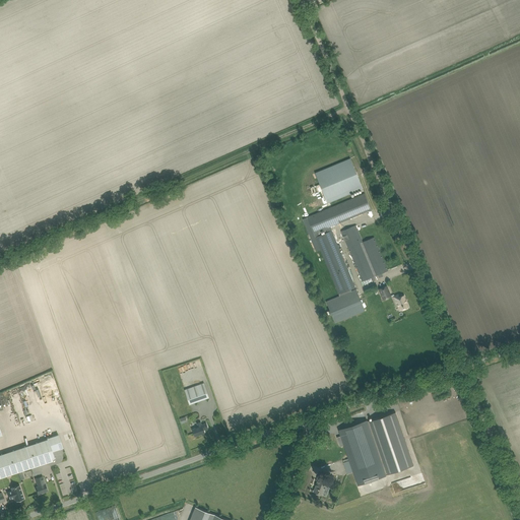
[(316,173),(329,203),(363,189),(350,158),(316,173)]
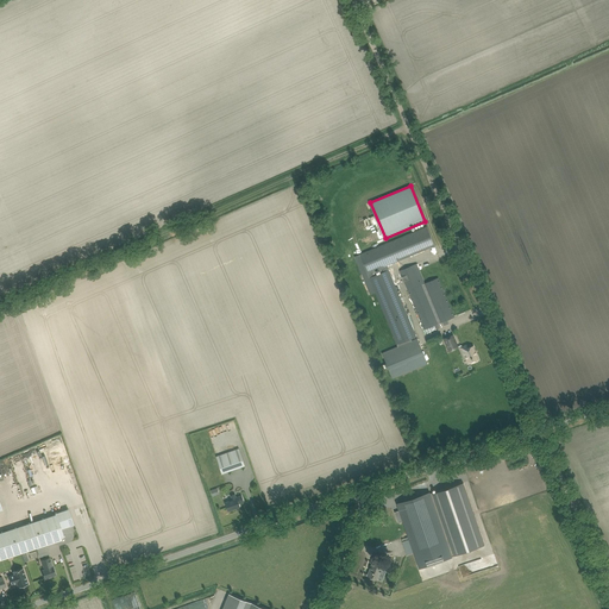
[(388,368),(393,377),(427,363),(415,333),(387,265),(435,245),(427,226),(355,257),(370,295),(376,293),(397,346),(382,353),(387,364),(382,365),(383,369),(388,368)]
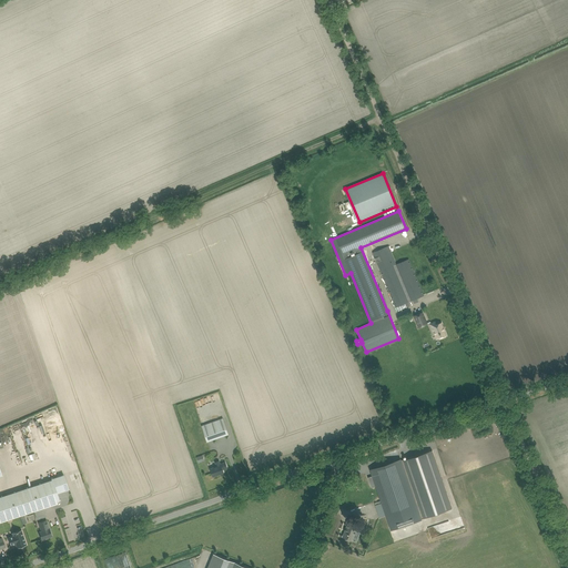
[(381,271),(396,307),(405,304),(407,307),(411,305),(408,302),(424,296),(408,259),(397,264),(389,246),(373,252),(381,271)]
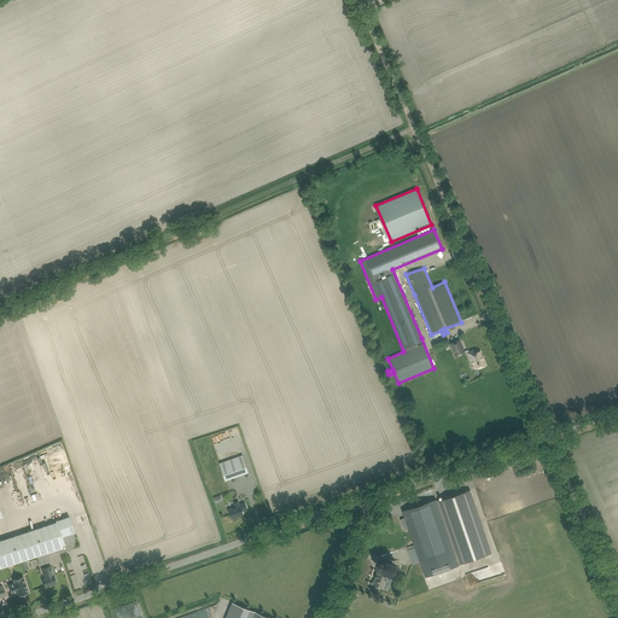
[(460,339),(449,343),(453,351),(458,349),(460,355),(466,353),(460,339)]
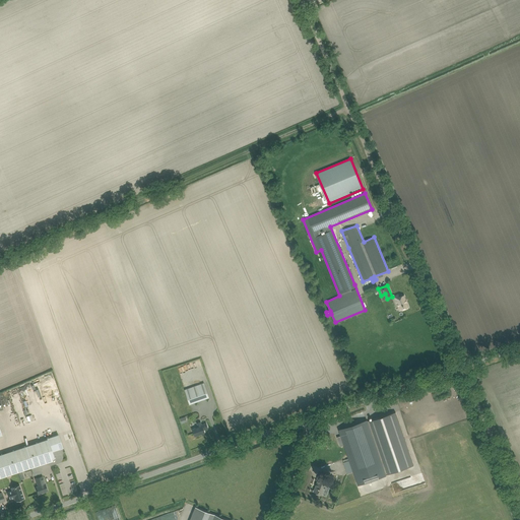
[(398,295),(394,297),(397,304),(398,307),(400,310),(404,309),(404,310),(408,308),(407,307),(408,307),(407,303),(407,302),(406,300),(405,300),(404,296),(399,298),(398,295)]
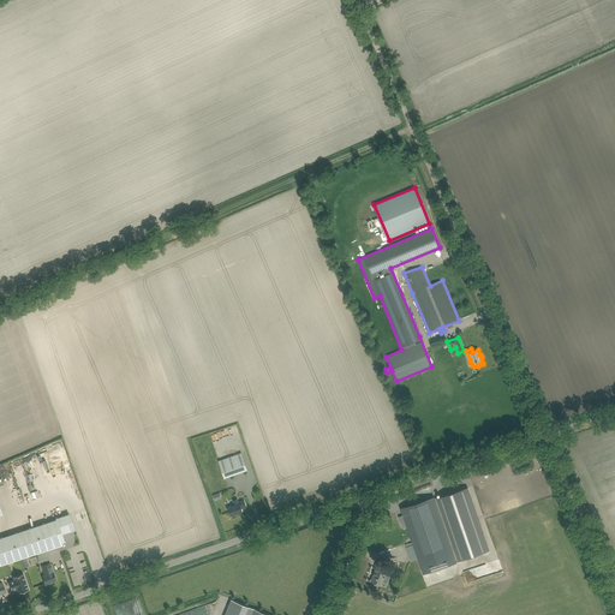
[(219,461),(225,478),(248,470),(242,453),(219,461)]
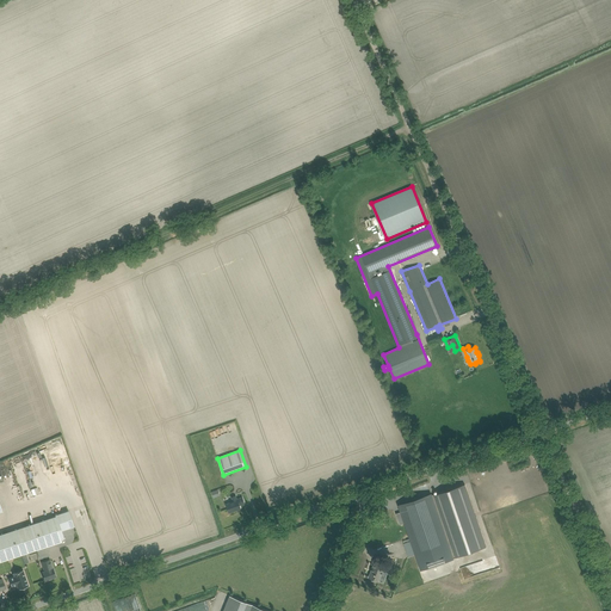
[(400,512),(396,513),(400,525),(405,523),(411,541),(403,543),(406,549),(412,547),(415,554),(420,571),(454,559),(456,557),(486,547),(464,485),(432,495),(399,507),(400,512)]
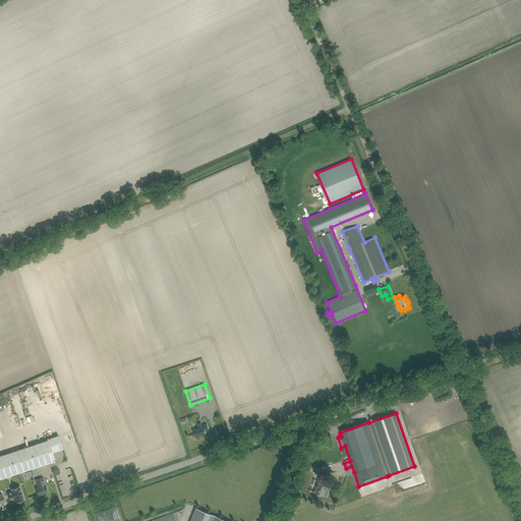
[(193,429),(195,437),(206,433),(205,430),(209,429),(207,424),(203,425),(201,422),(197,423),(198,427),(193,429)]
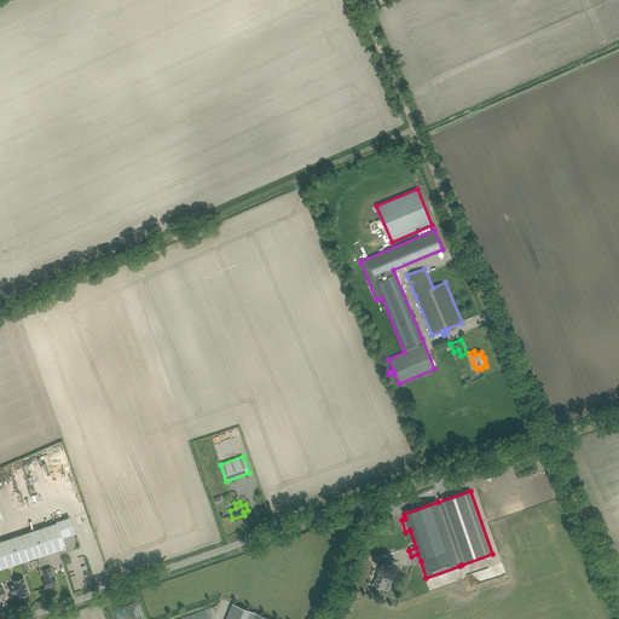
[(56,522),(0,541),(0,568),(38,556),(40,563),(50,560),(47,554),(58,550),(59,554),(70,550),(71,549),(73,548),(74,547),(74,545),(74,533),(69,518),(56,521),(56,522)]
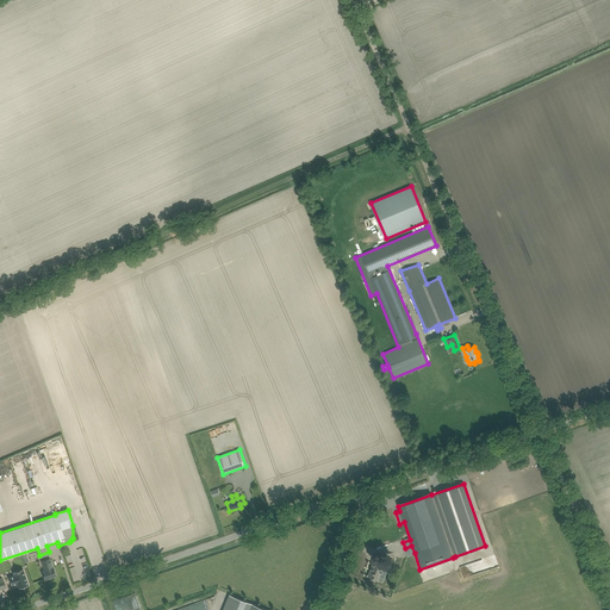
[(44,571),(42,571),(45,579),(47,580),(49,579),(50,578),(49,578),(56,576),(53,567),(50,560),(49,558),(44,560),(47,570),(44,571)]
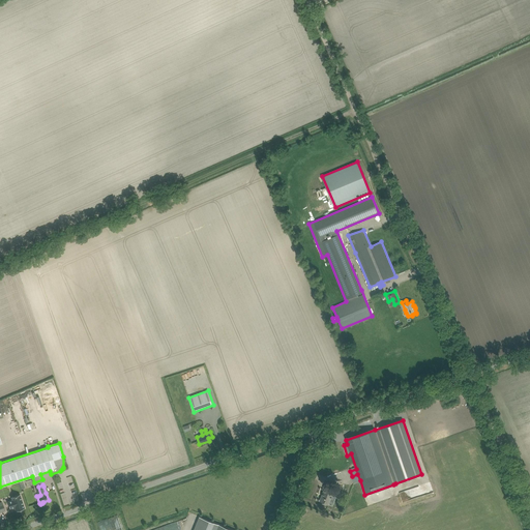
[(320,501),(329,504),(335,488),(326,484),(320,501)]
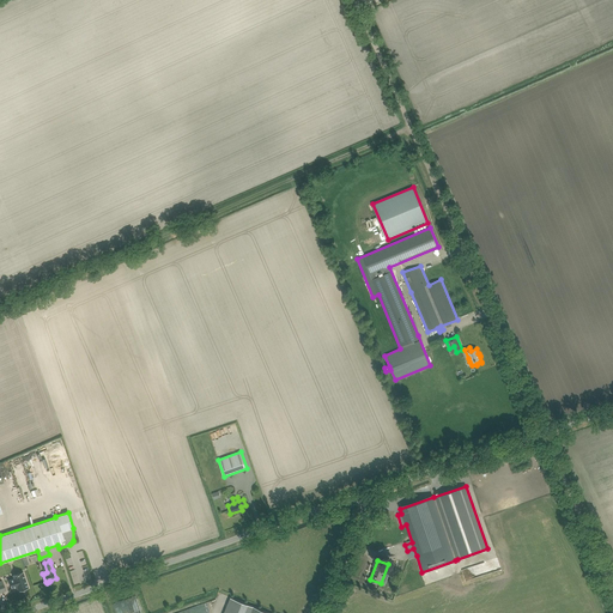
[(29,588),(23,571),(13,575),(14,578),(8,580),(12,588),(17,587),(18,592),(29,588)]
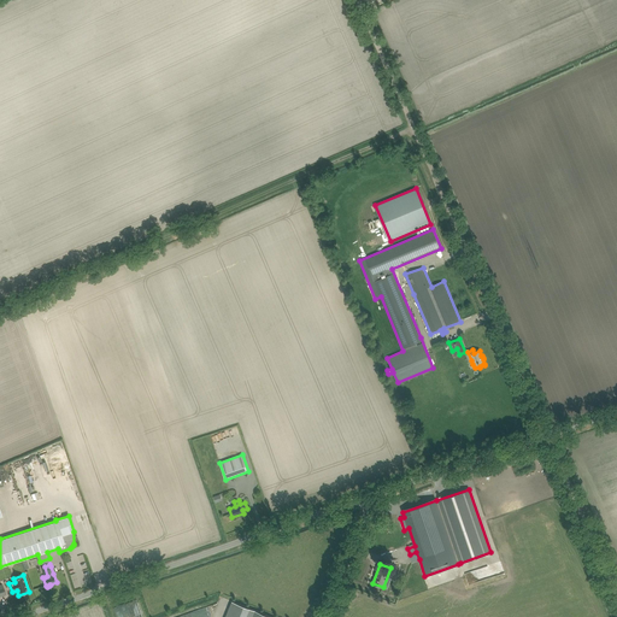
[(271,616),(231,601),(225,616),(271,616)]
